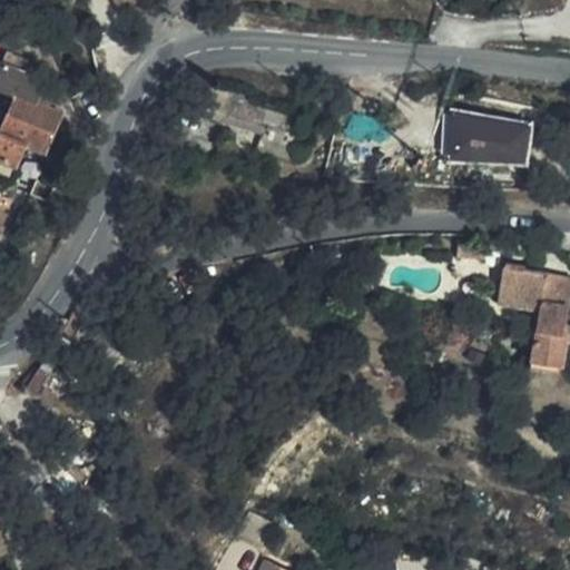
[(5,62),(0,70),(0,88),(10,92),(16,96),(37,105),(40,96),(45,86),(35,81),(38,70),(31,67),(28,72),(5,62)]
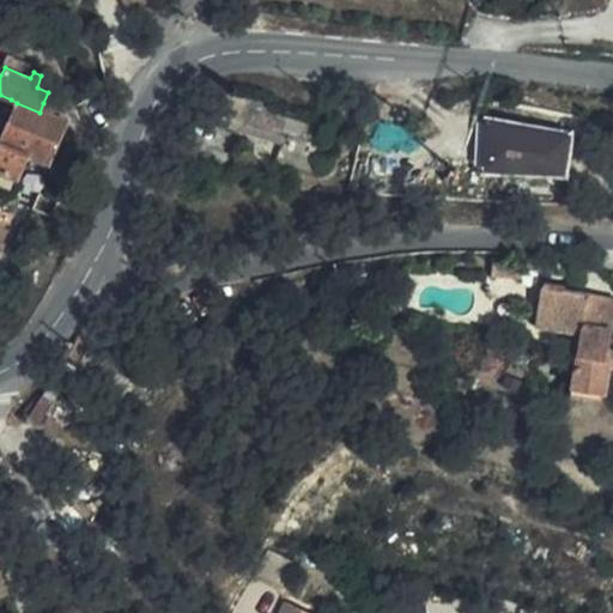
[(11,99),(0,113),(0,132),(4,134),(17,103),(11,99)]
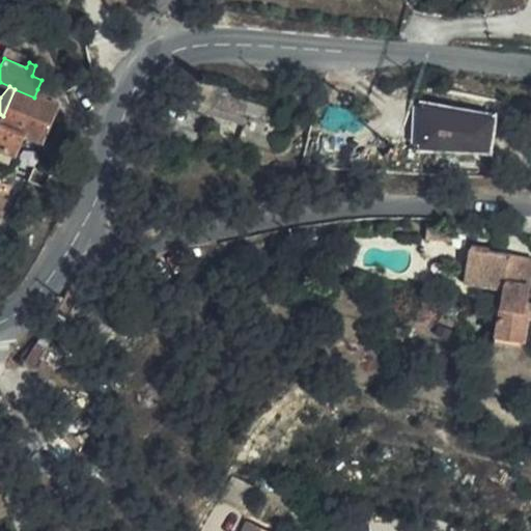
[(28,136),(44,141),(58,106),(45,100),(47,93),(37,89),(34,98),(15,89),(3,116),(0,114),(0,147),(18,156),(28,136)]
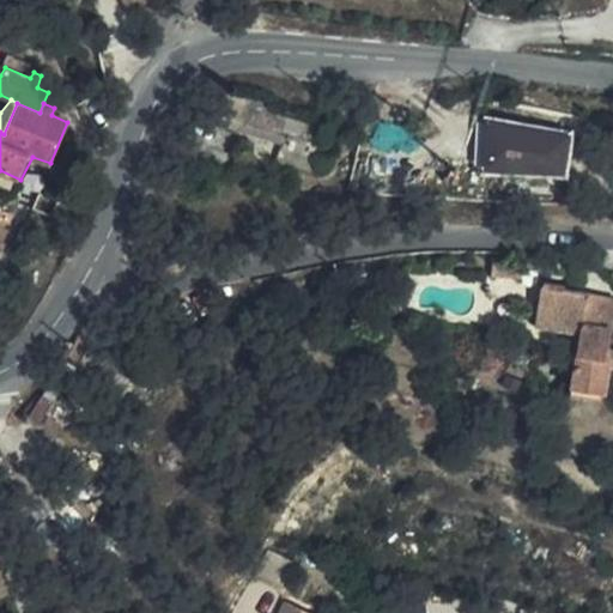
[(231,143),(247,147),(254,122),(283,132),(285,126),(240,111),(231,143)]
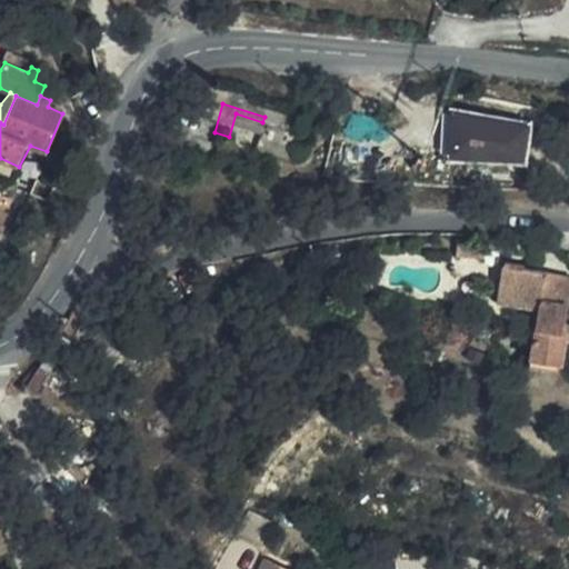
[(443,158),(531,162),(533,113),(446,110),(443,158)]
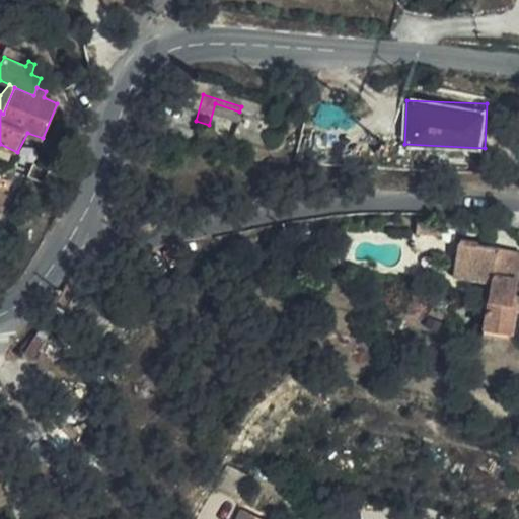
[(215,103),(209,125),(252,137),(248,152),(281,161),(285,147),(271,143),(275,129),(277,122),(239,112),(215,103)]
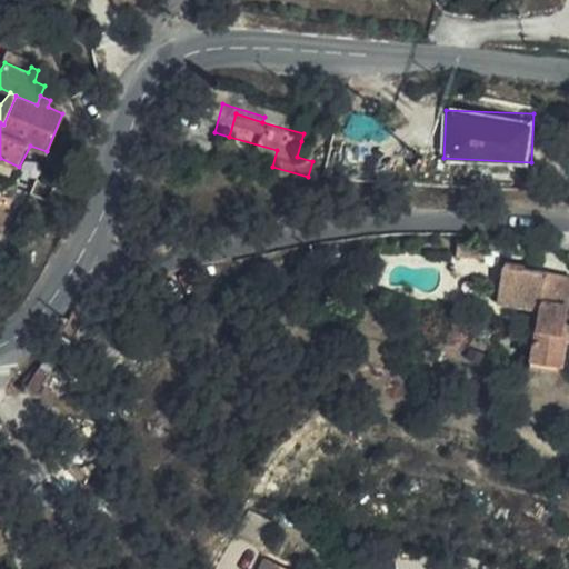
[(297,157),(312,161),(317,146),(301,141),(297,157)]
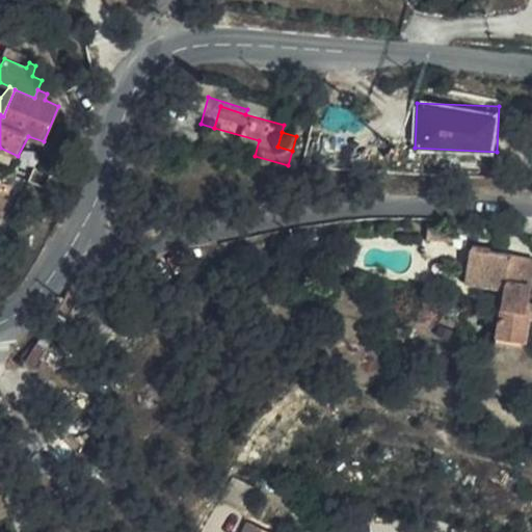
[(0,221),(10,198),(0,193),(0,221)]
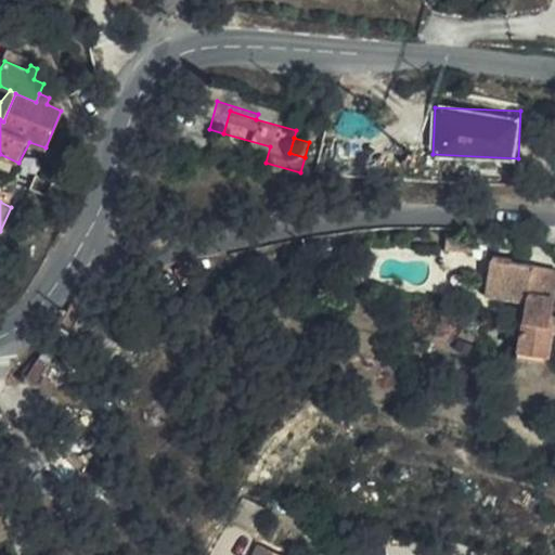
[(523,309),(518,369),(552,374),(553,332),(546,332),(552,275),(510,274),(510,266),(489,262),(487,305),(523,309)]
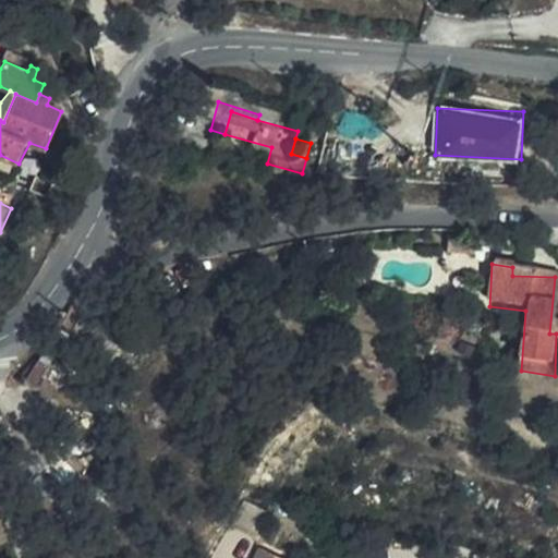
[(0,536),(12,532),(0,502),(0,536)]
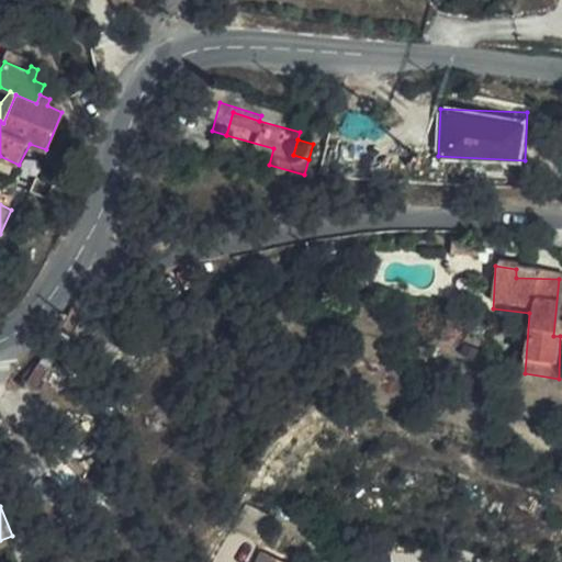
All buildings are outlined.
